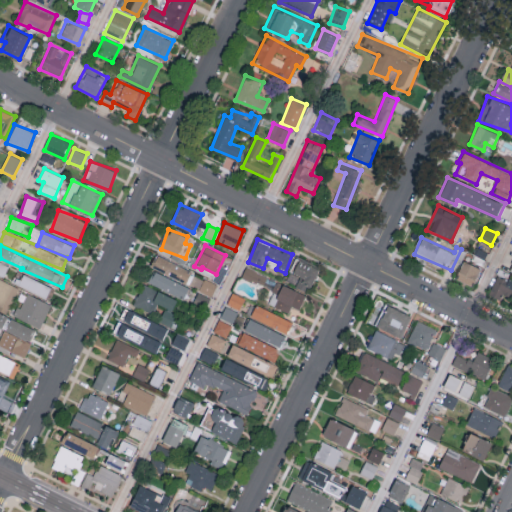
[(185,283),(191,271),(157,254),(151,266),(185,283)]
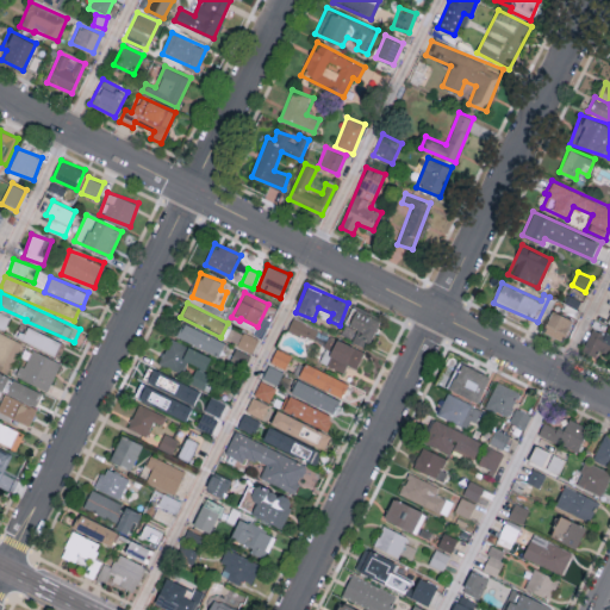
[(352,342),(366,348),(379,319),(353,306),(344,323),(358,329),(352,342)]
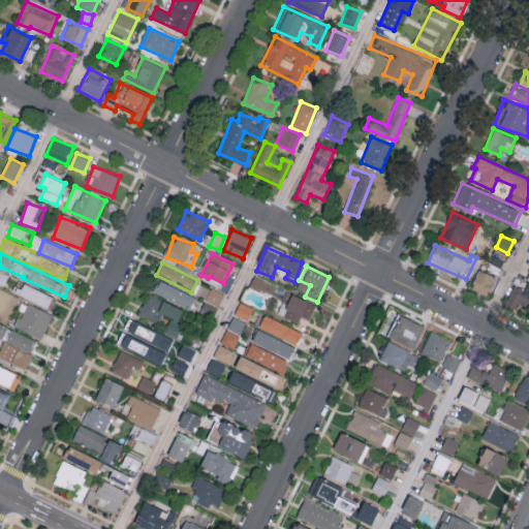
[(487,296),(496,277),(479,269),(469,287),(487,296)]
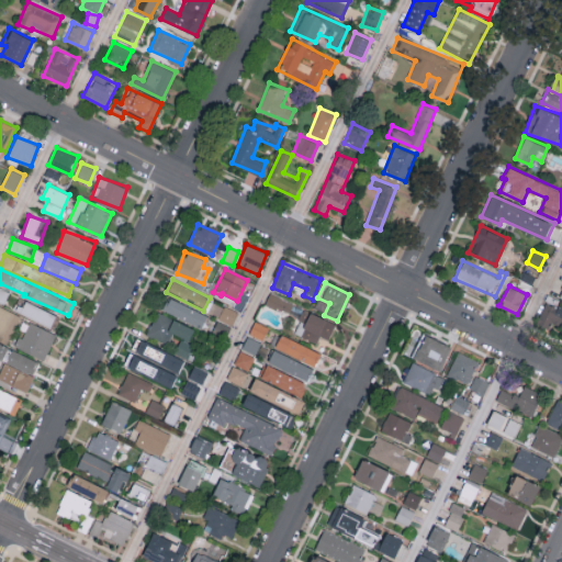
[(0,301),(4,303),(9,291),(0,287),(0,301)]
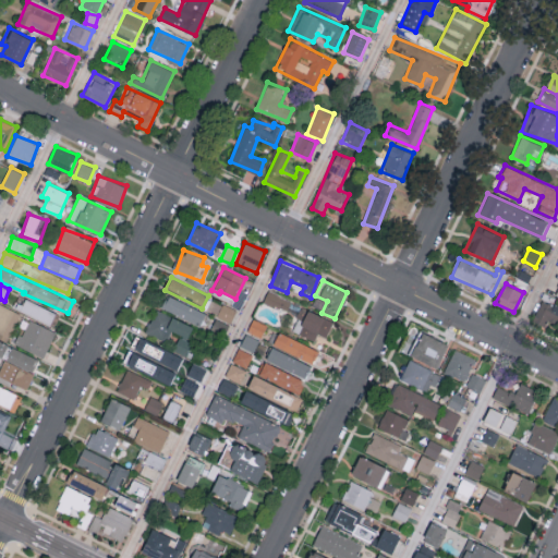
[(292,301),(267,290),(263,301),(287,312),(292,301)]
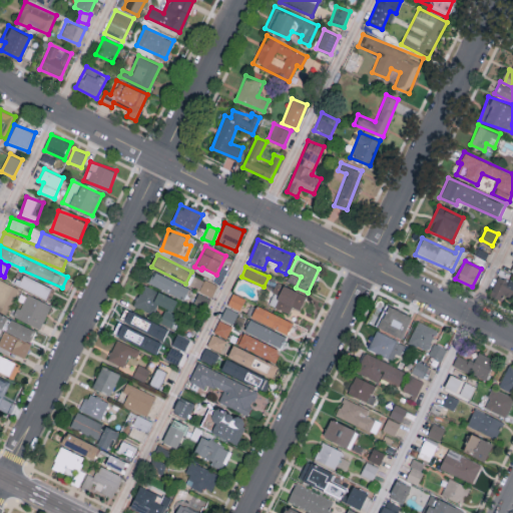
[(188,286),(153,272),(148,284),(183,298),(188,286)]
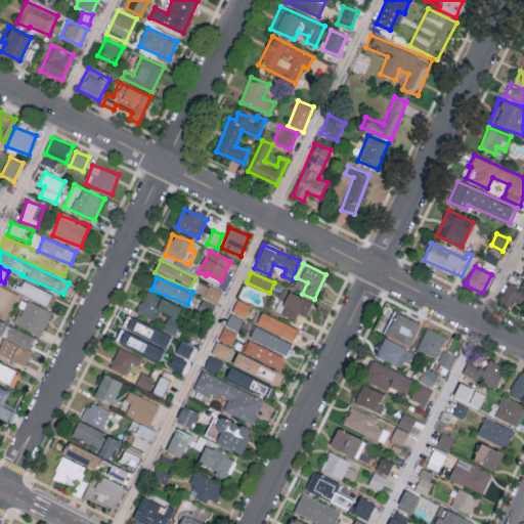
[(49,302),(52,292),(23,281),(19,293),(49,302)]
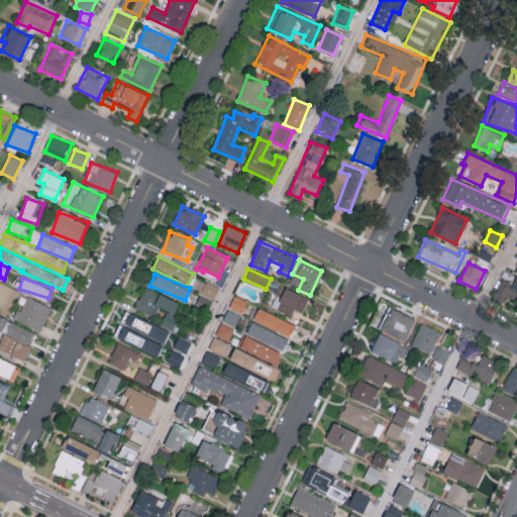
[(214,298),(218,287),(195,278),(193,283),(199,285),(197,291),(214,298)]
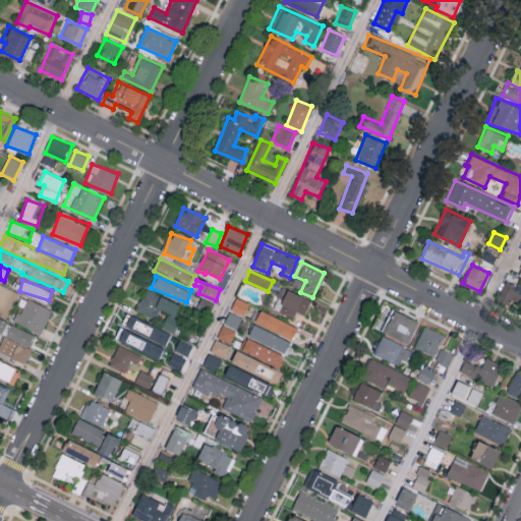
[(498,300),(516,307),(520,295),(520,286),(505,280),(498,300)]
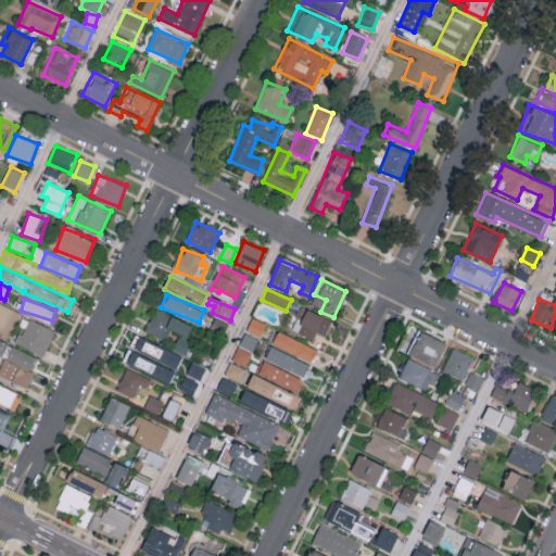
[(0,332),(10,338),(22,313),(0,302),(0,332)]
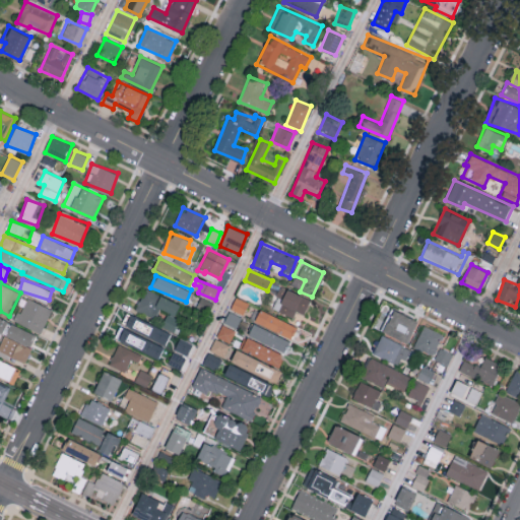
[(136,309),(149,315),(158,294),(144,287),(136,309)]
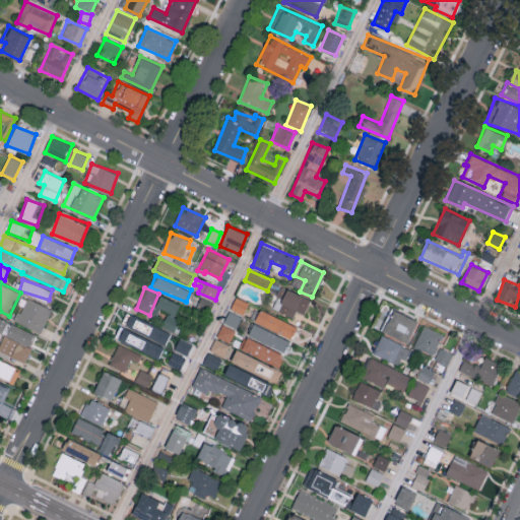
[(296,311),(304,314),(311,299),(286,288),(277,311),(294,317),(296,311)]
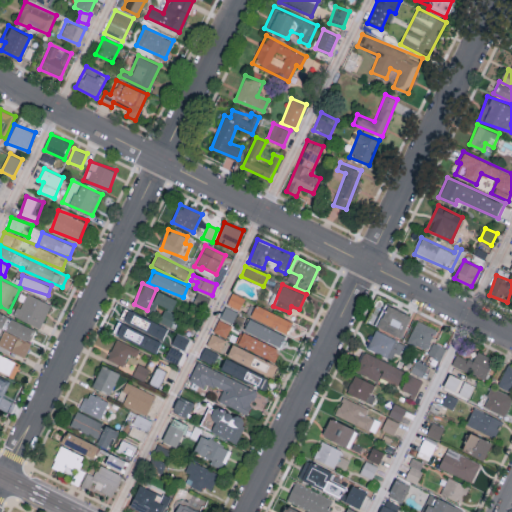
[(170,312),(177,299),(158,290),(152,301),(165,307),(159,320),(171,326),(176,315),(170,312)]
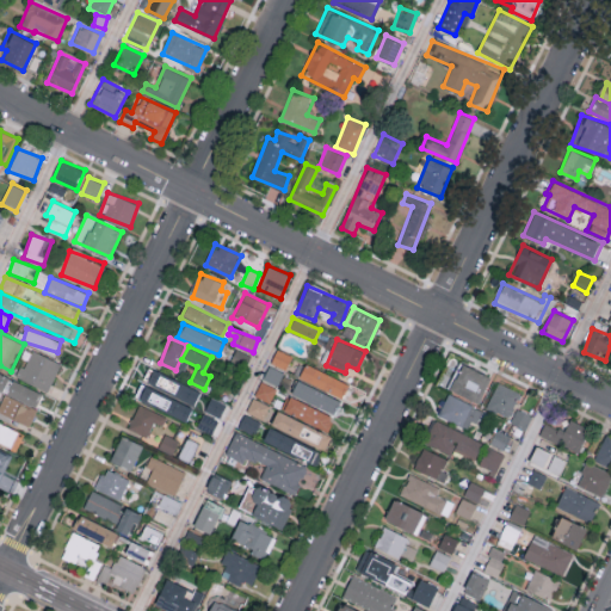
[(285,369),(291,356),(277,349),(270,362),(285,369)]
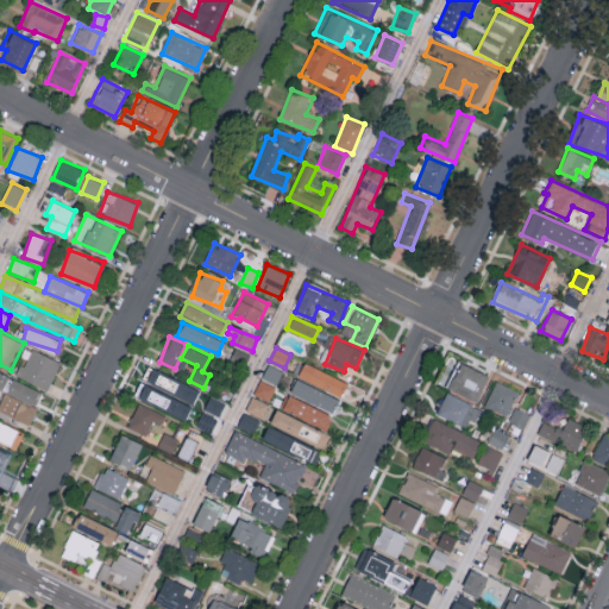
[(18,377),(48,390),(60,362),(30,349),(18,377)]
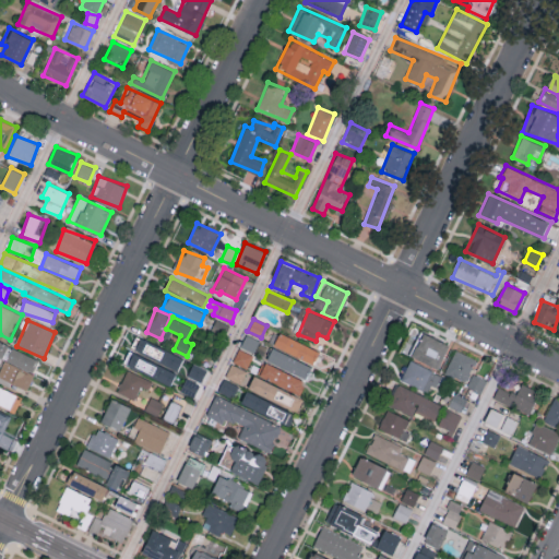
[(273,345),(313,364),(320,352),(278,332),(273,345)]
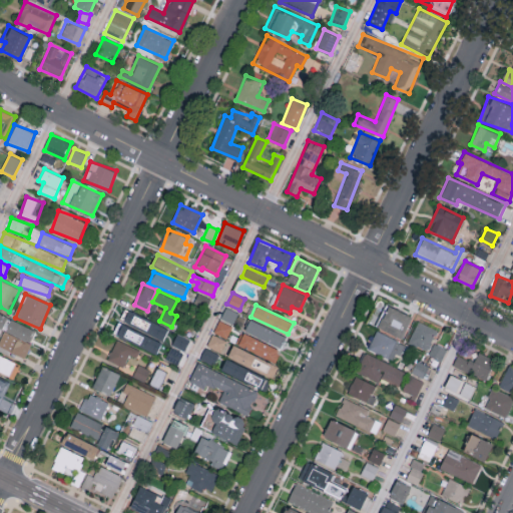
[(403,339),(412,315),(385,305),(376,328),(403,339)]
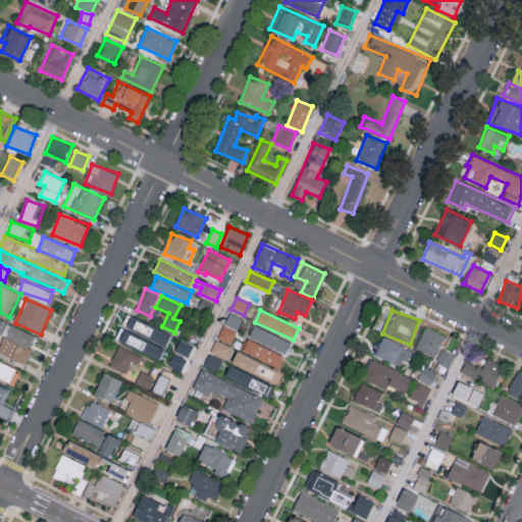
[(241,318),(229,313),(224,322),(237,328),(241,318)]
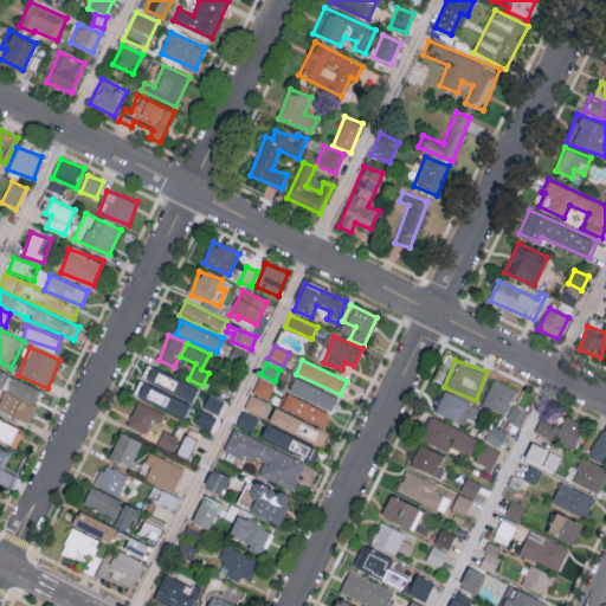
[(199,387),(150,366),(144,380),(192,401),(199,387)]
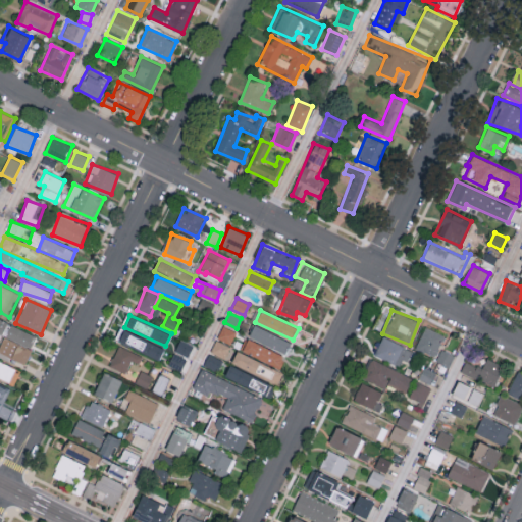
[(0,333),(30,348),(35,335),(0,318),(0,333)]
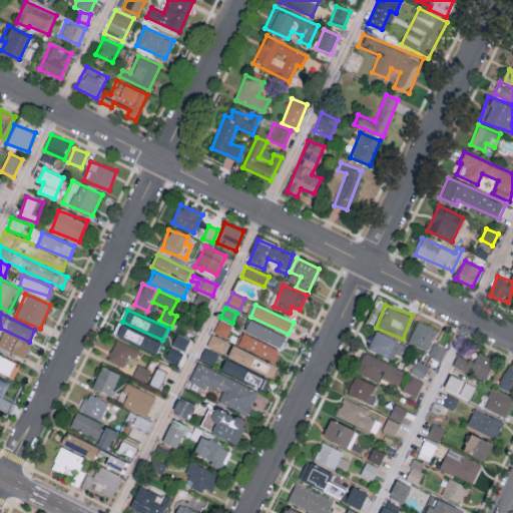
[(232,326),(218,320),(213,332),(226,338),(232,326)]
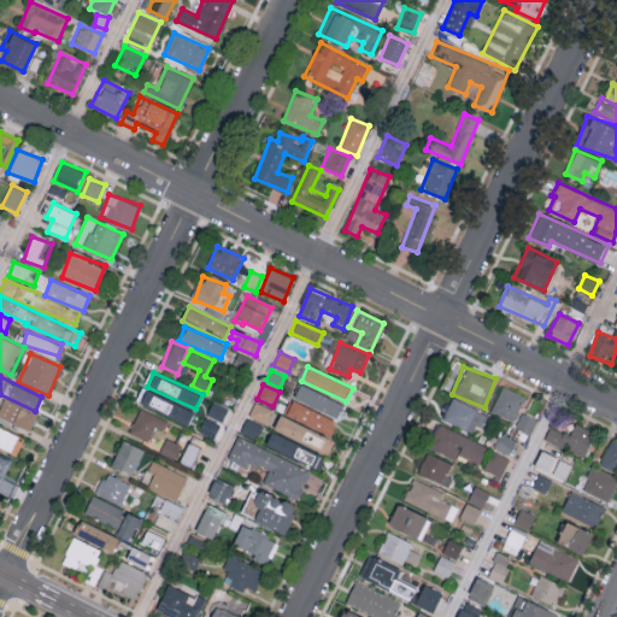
[(344,403),(300,385),(294,398),(339,417),(344,403)]
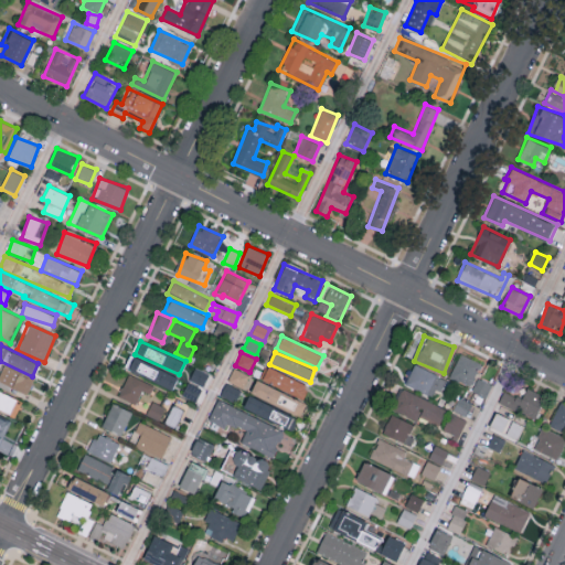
[(172,388),(178,377),(134,354),(127,366),(172,388)]
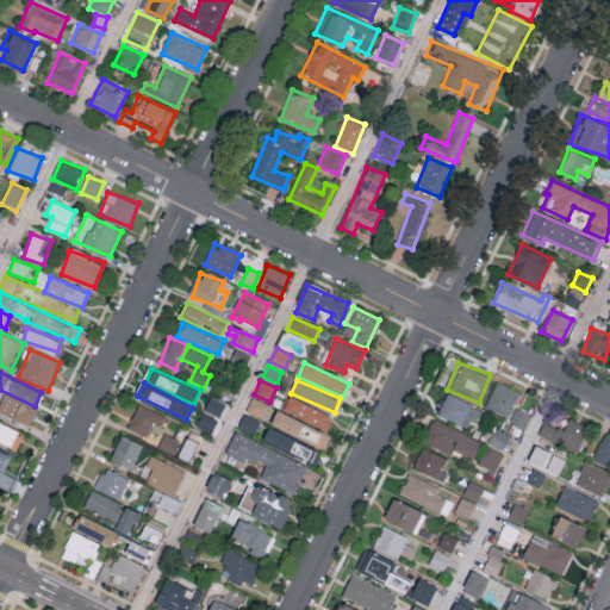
[(509,416),(518,391),(496,383),(486,408),(509,416)]
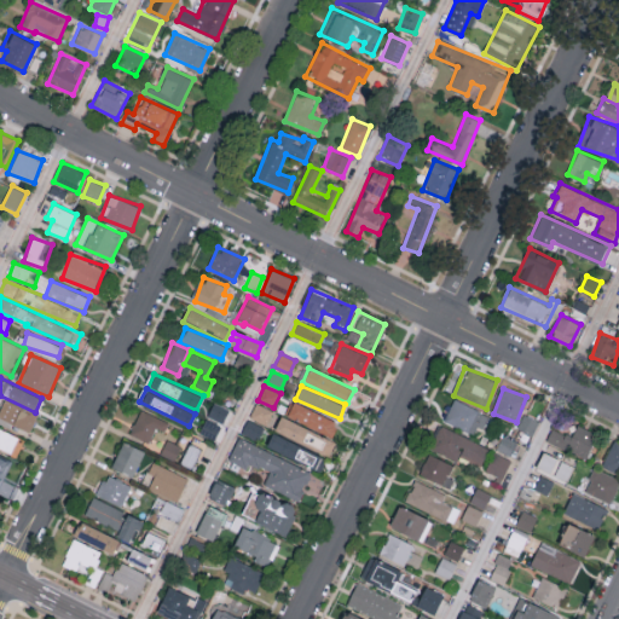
[(478,435),(487,414),(453,399),(444,421),(478,435)]
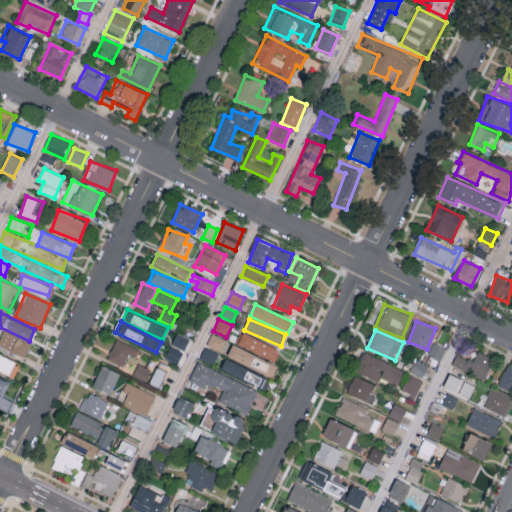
[(0,338),(0,347),(25,356),(31,342),(3,332),(0,338)]
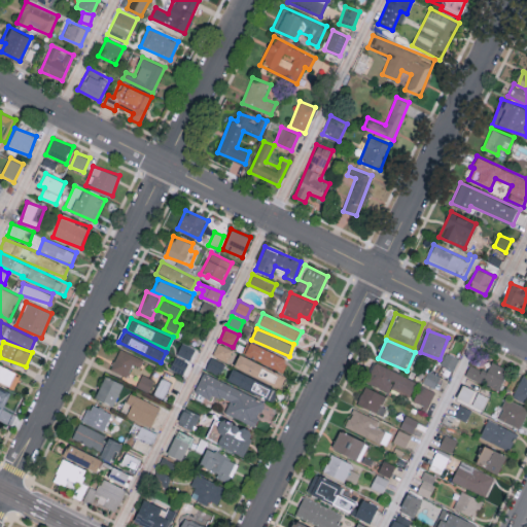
[(177,355),(190,359),(195,346),(181,342),(177,355)]
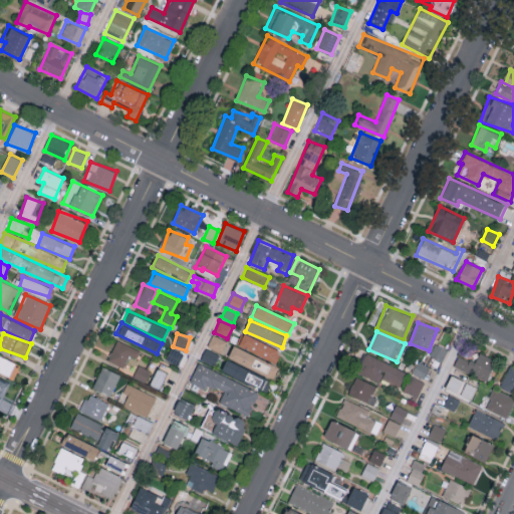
[(238,345),(275,362),(280,350),(244,333),(238,345)]
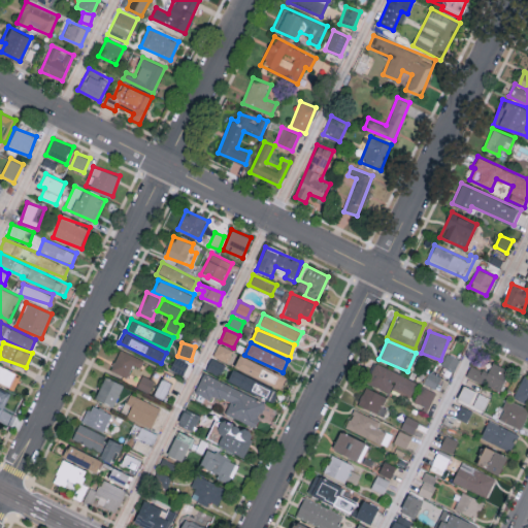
[(213,356),(228,362),(233,350),(219,343),(213,356)]
